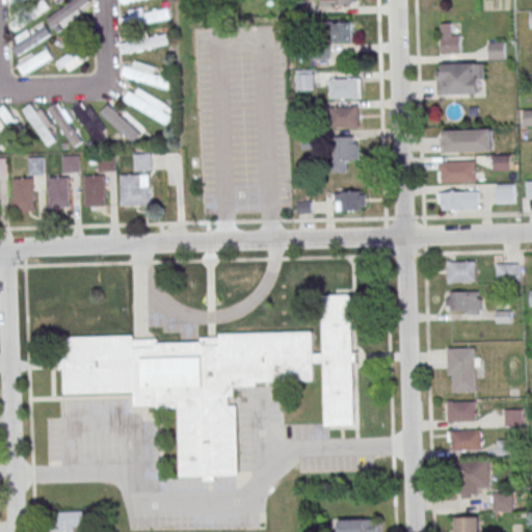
[(40,0),(10,24),(18,33),(50,6),(45,0),(40,0)]
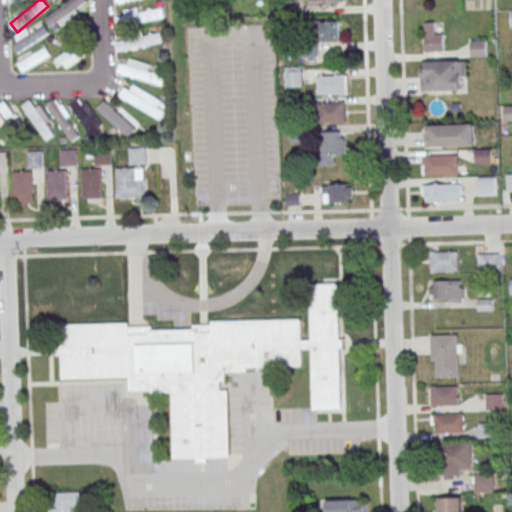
[(71,0),(46,19),(54,30),(89,4),(85,0),(71,0)]
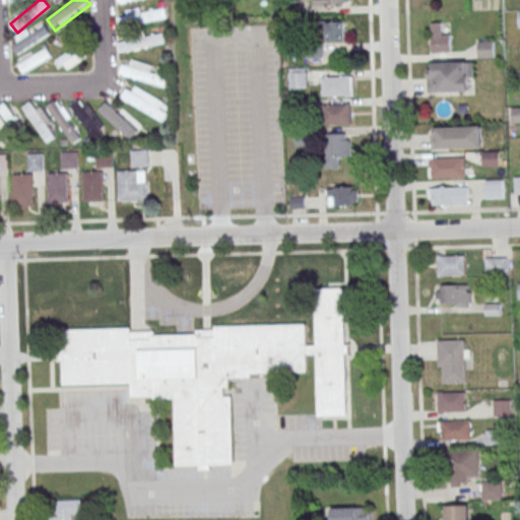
[(169,18),(167,5),(117,13),(120,26),(169,18)]
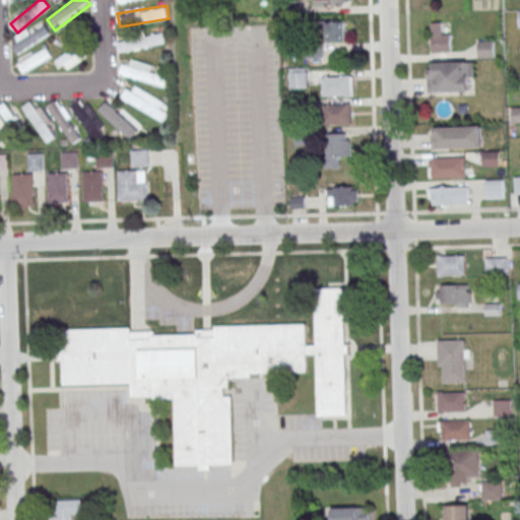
[(50,34),(42,21),(15,39),(23,51),(50,34)]
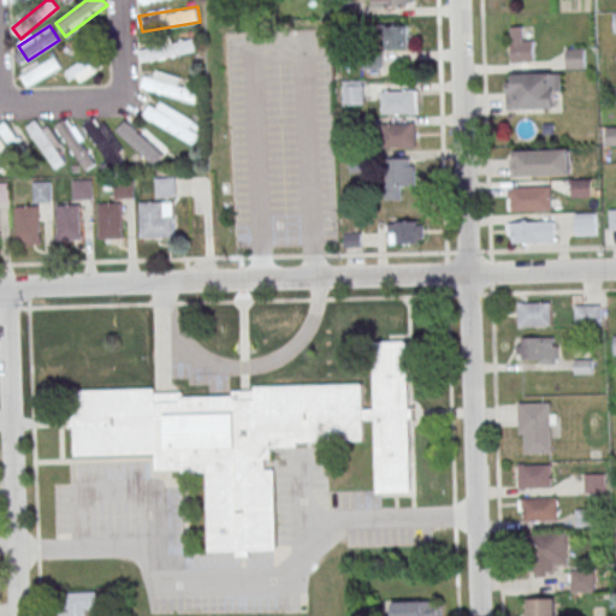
[(381,69),(383,48),(402,49),(403,27),(378,25),(377,48),(363,48),(363,67),(381,69)]
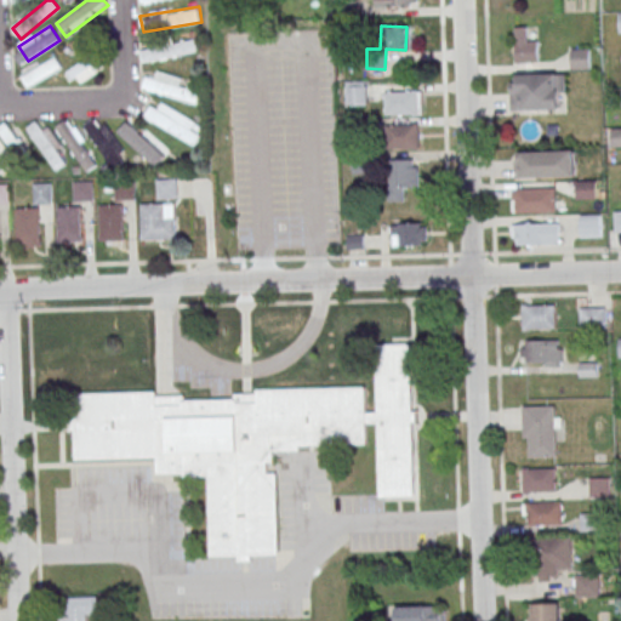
[(514,27),(514,63),(537,63),(537,39),(527,39),(527,27),(514,27)]
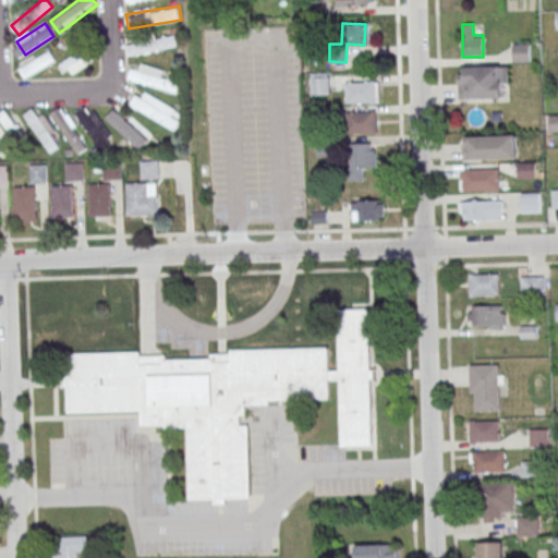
[(89,35),(85,26),(58,40),(63,49),(89,35)]
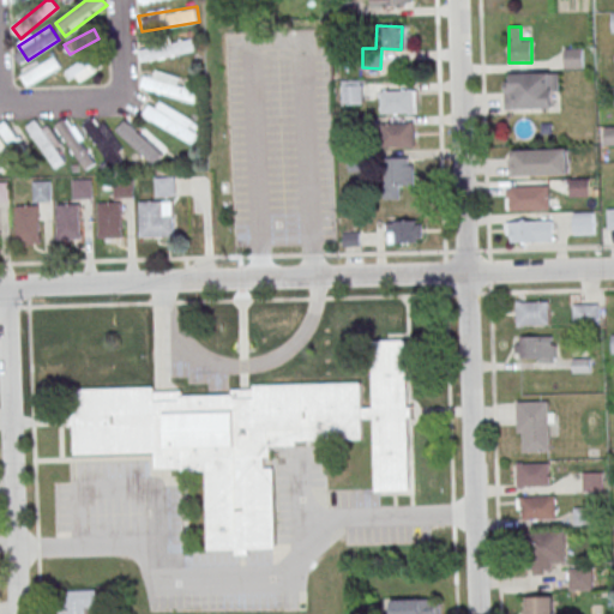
[(197,53),(196,38),(138,47),(140,61),(197,53)]
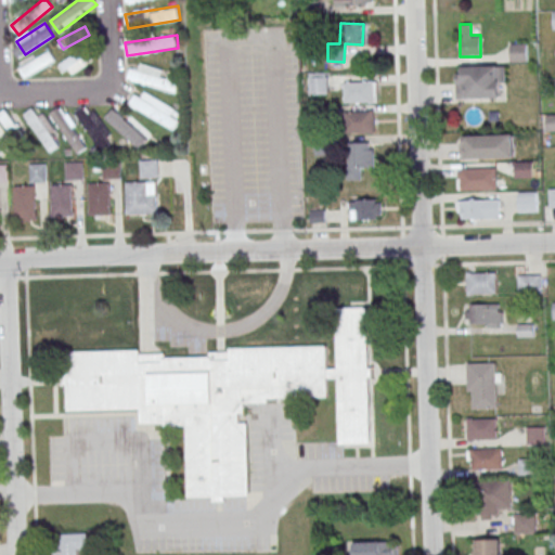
[(510,61),(527,61),(527,43),(510,43),(510,61)]
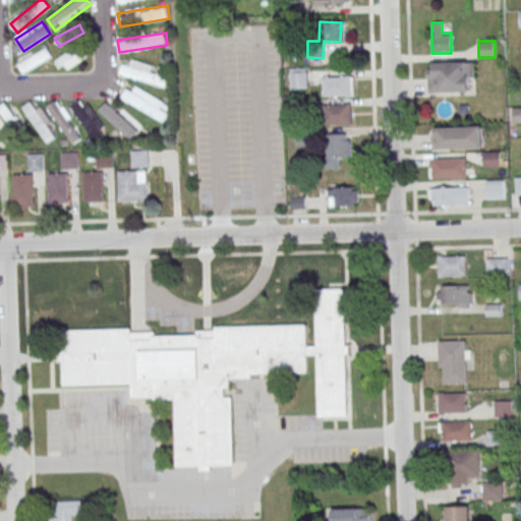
[(87,56),(78,45),(56,61),(64,72),(87,56)]
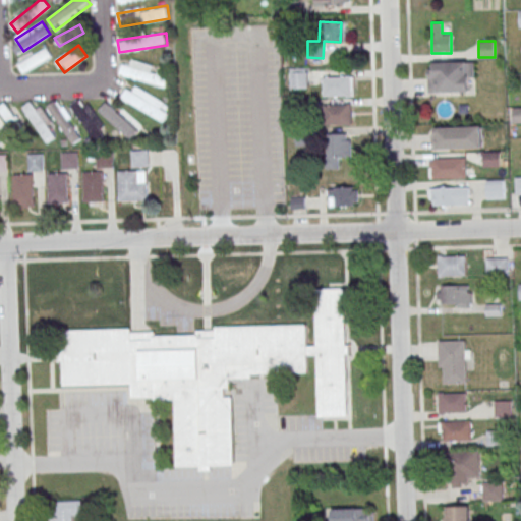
[(19,64),(25,73),(53,57),(47,47),(19,64)]
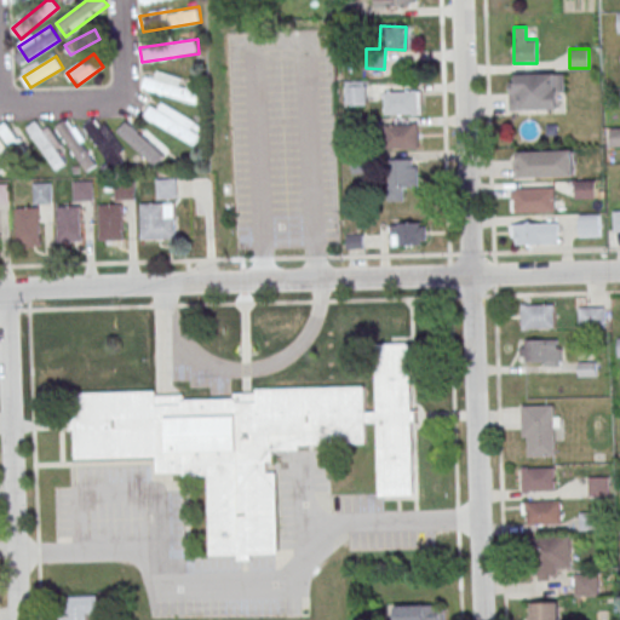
[(201,93),(182,89),(184,81),(147,70),(142,89),(197,104),(201,93)]
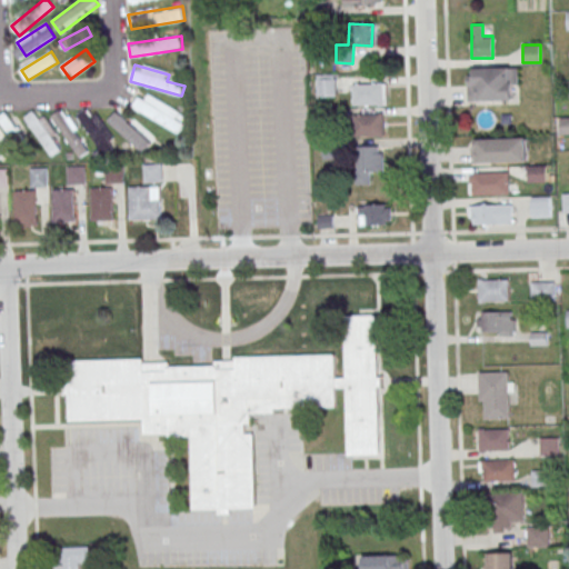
[(512,101),(512,91),(519,91),(519,68),(468,68),(468,101),(512,101)]
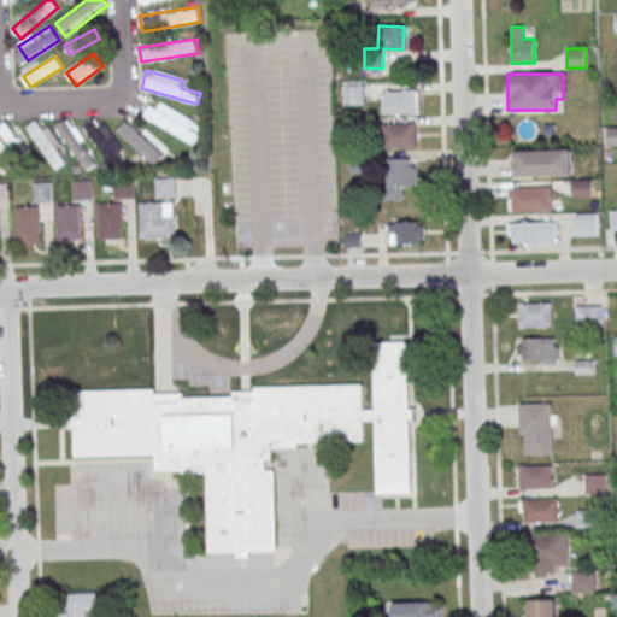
[(344,106),(364,106),(364,81),(344,81),(344,106)]
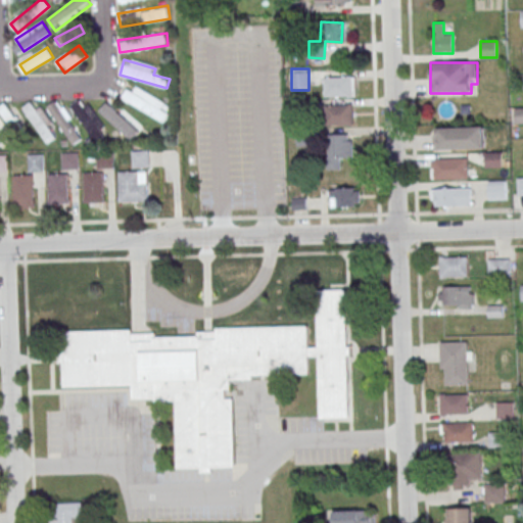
[(324,77),(324,97),(354,97),(354,77),(324,77)]
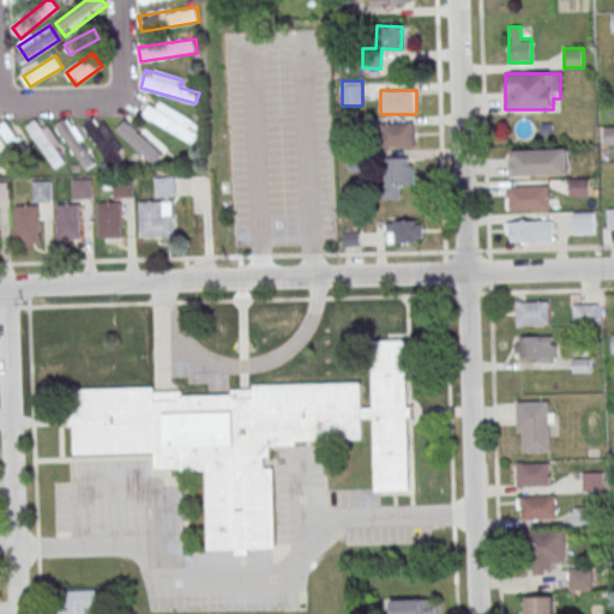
[(203,125),(152,100),(143,118),(193,143),(203,125)]
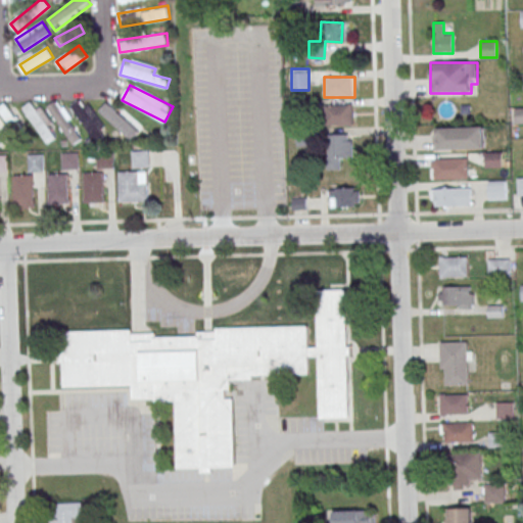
[(69,108),(98,141),(110,131),(82,98),(69,108)]
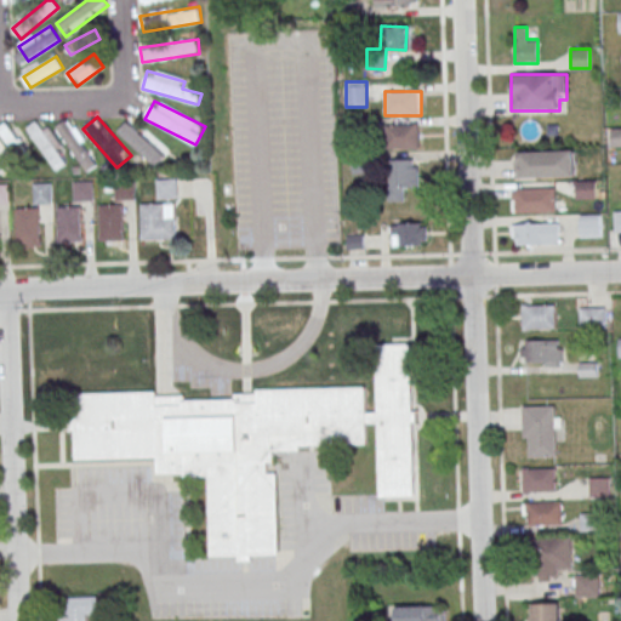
[(79,161),(91,154),(69,118),(56,126),(79,161)]
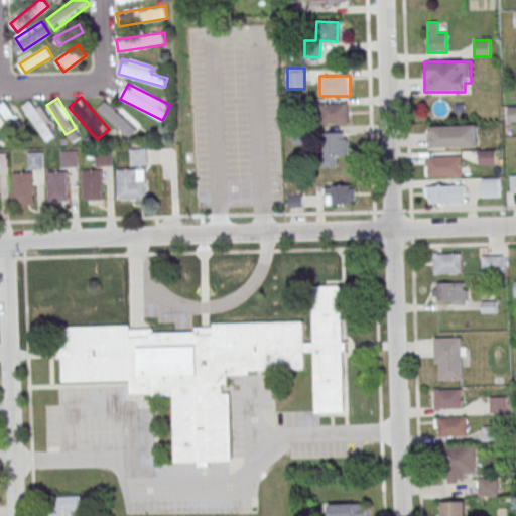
[(58,134),(34,99),(23,107),(47,141),(58,134)]
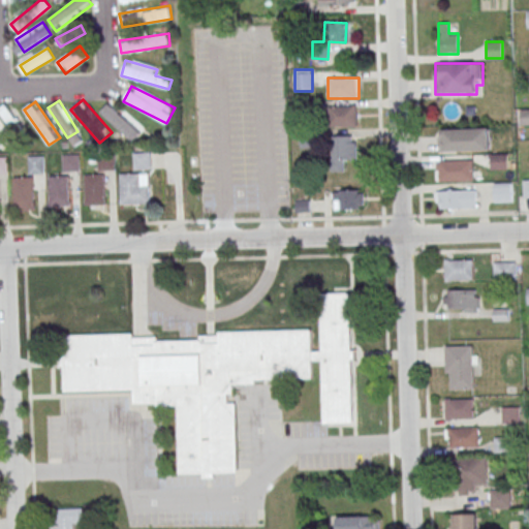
[(0,110),(0,112),(12,130),(21,124),(6,105),(0,110)]
